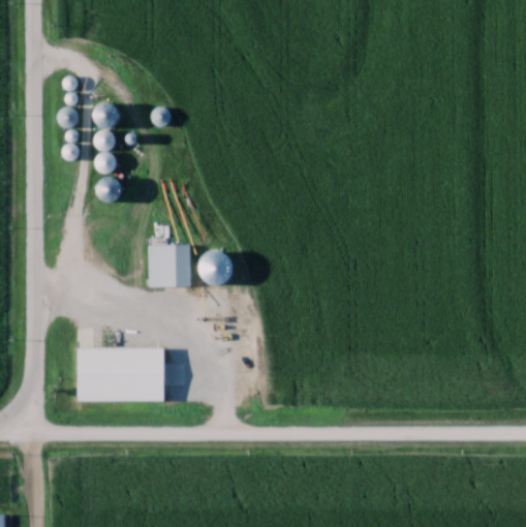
[(78,125),(74,105),(58,107),(62,128),(78,125)]
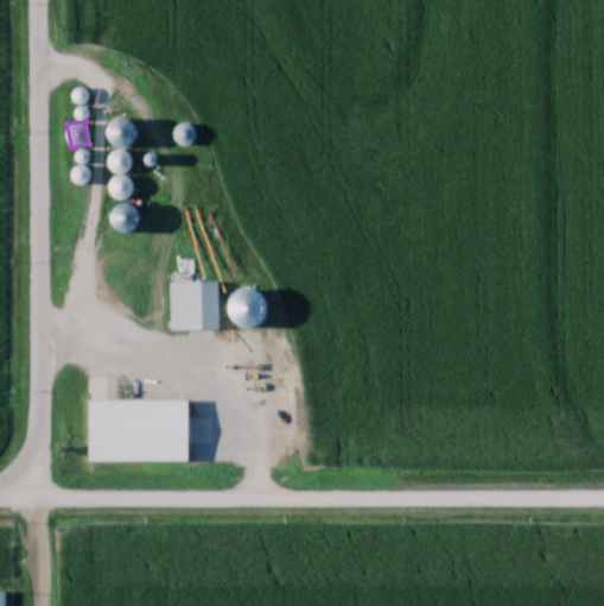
[(191,145),(196,126),(177,121),(172,140),(191,145)]
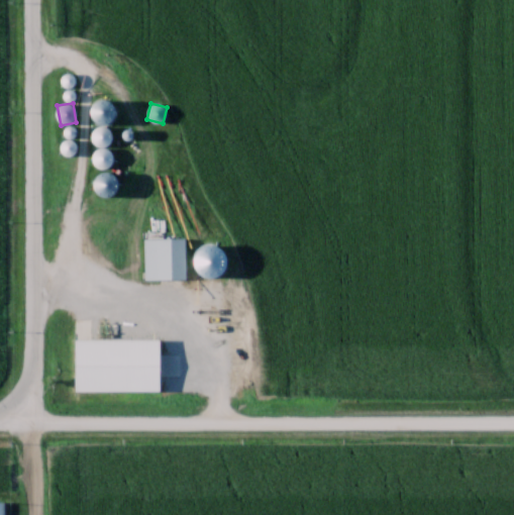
[(107,143),(113,142),(108,125),(89,129),(99,170),(113,166),(107,143)]
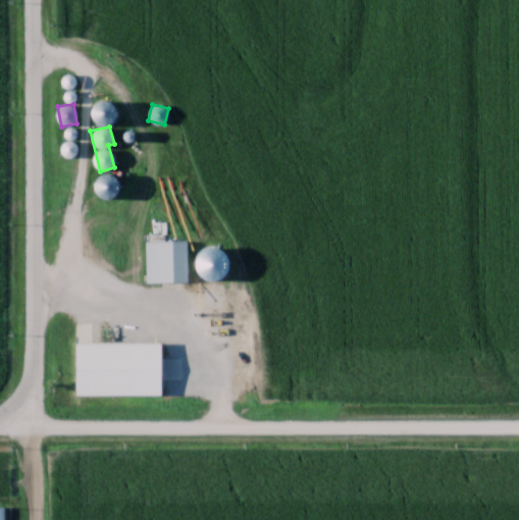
[(117,175),(101,175),(101,198),(117,197),(117,175)]
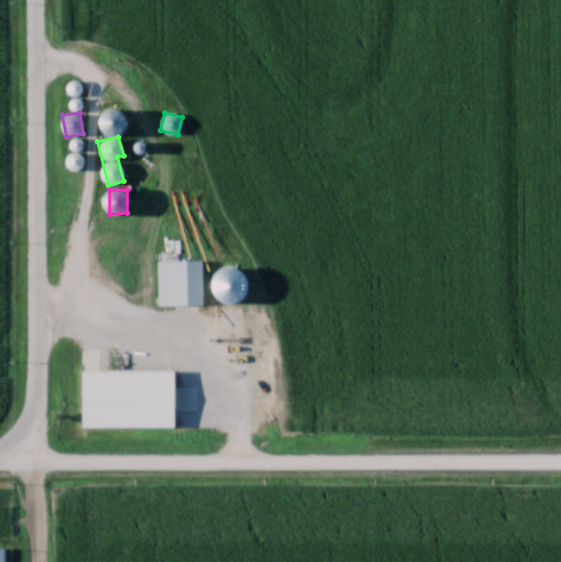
[(203,260),(154,261),(155,306),(203,305),(203,260)]
